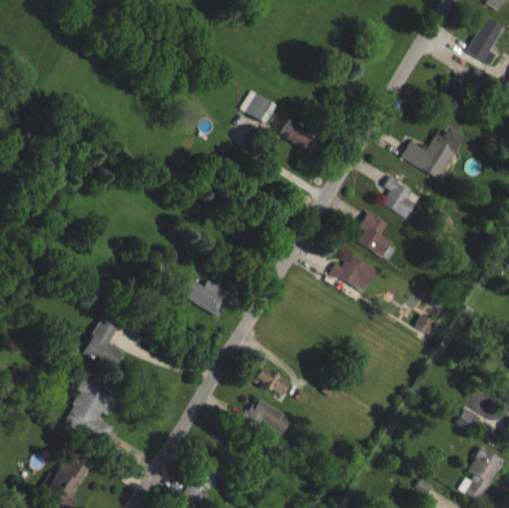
[(497,11),(503,0),(486,0),(484,3),(497,11)]
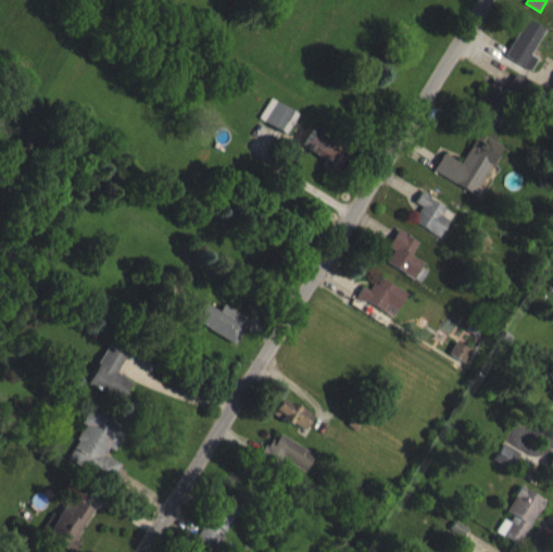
[(547,28),(527,19),(506,57),(532,71),(539,59),(532,54),(547,28)]
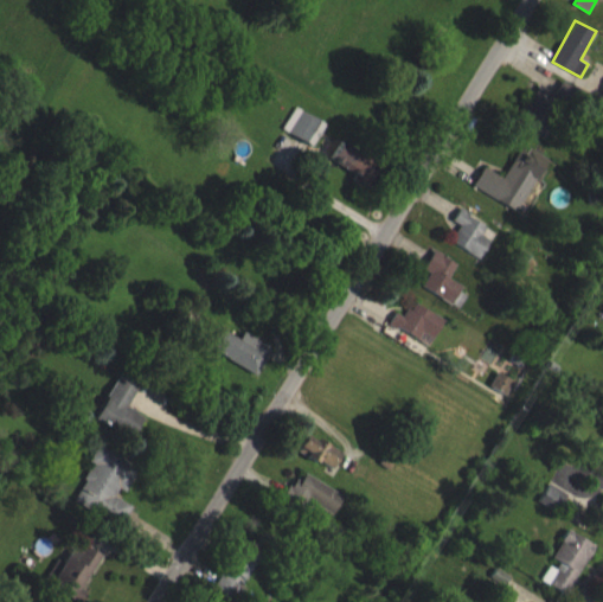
[(538,85),(517,125),(549,141),(577,89),(563,81),(556,95),(538,85)]
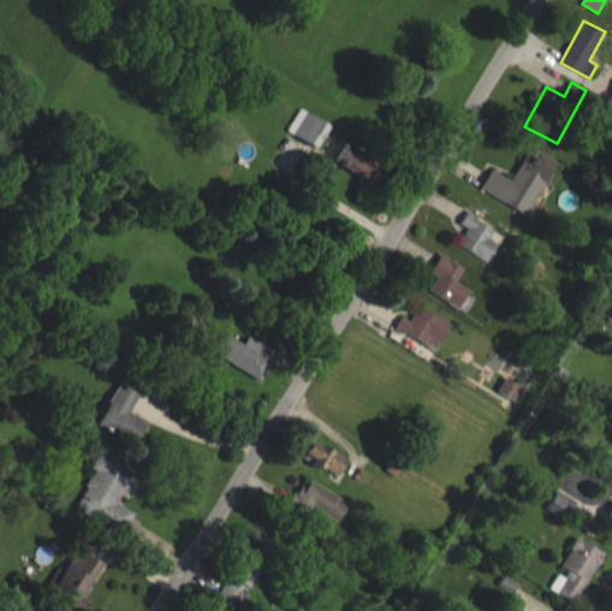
[(330,126),(301,110),(287,131),(316,149),(330,126)]
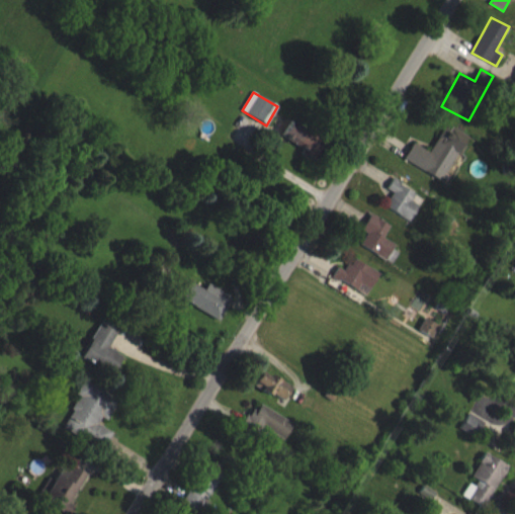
[(282,138),(305,148),(301,155),(316,162),(326,141),(288,122),(282,138)]
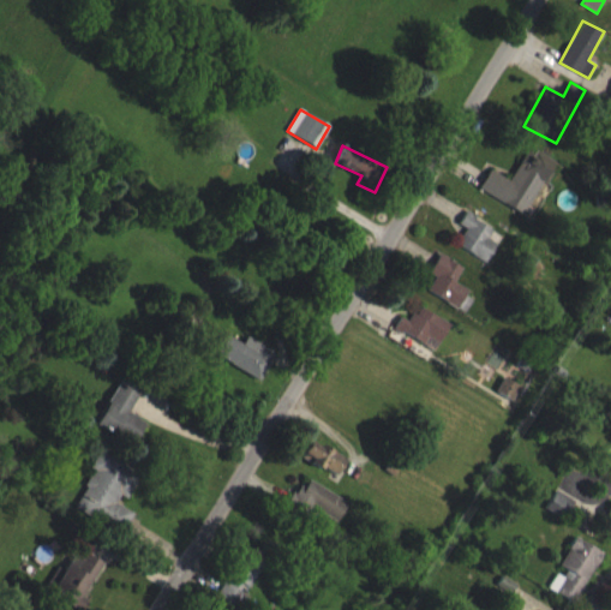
[(511,181),(491,169),(480,190),(526,216),(557,162),(531,147),(511,181)]
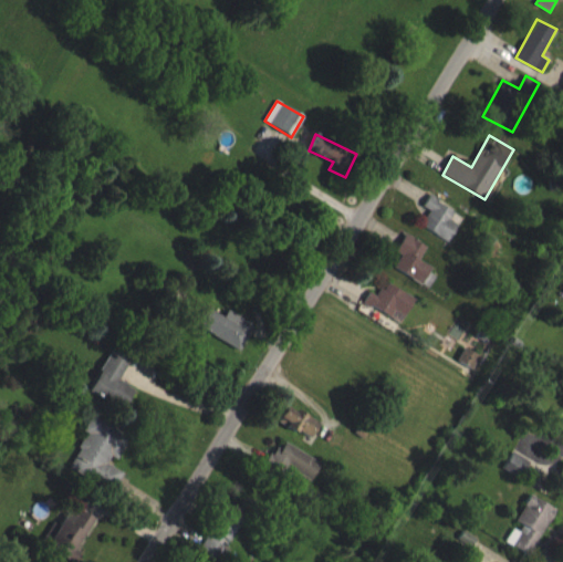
[(451,220),(457,210),(430,196),(424,207),(430,210),(421,226),(449,242),(459,225),(451,220)]
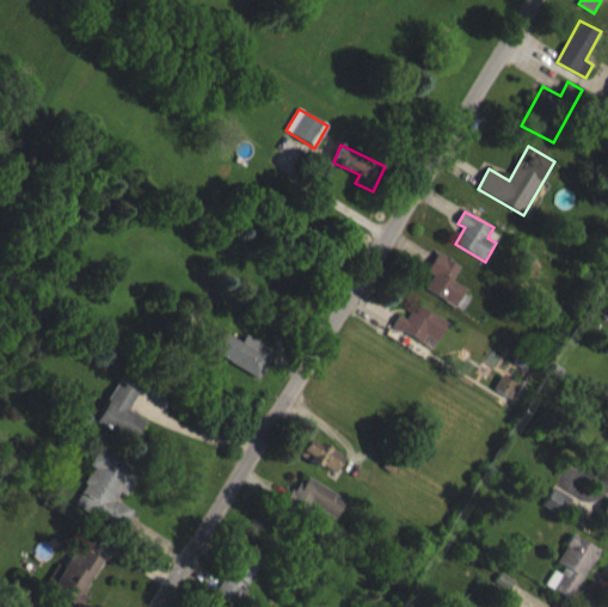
[(427,289),(465,311),(474,294),(453,282),(462,267),(438,253),(428,271),(435,275),(427,289)]
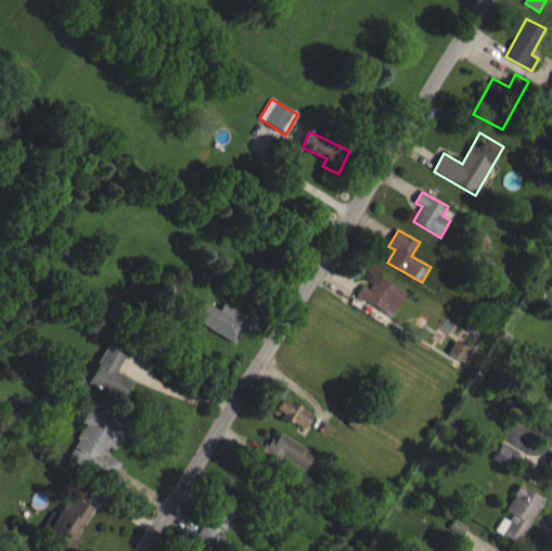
[(399,309),(409,293),(380,277),(372,291),(363,286),(358,296),(384,311),(388,303),(399,309)]
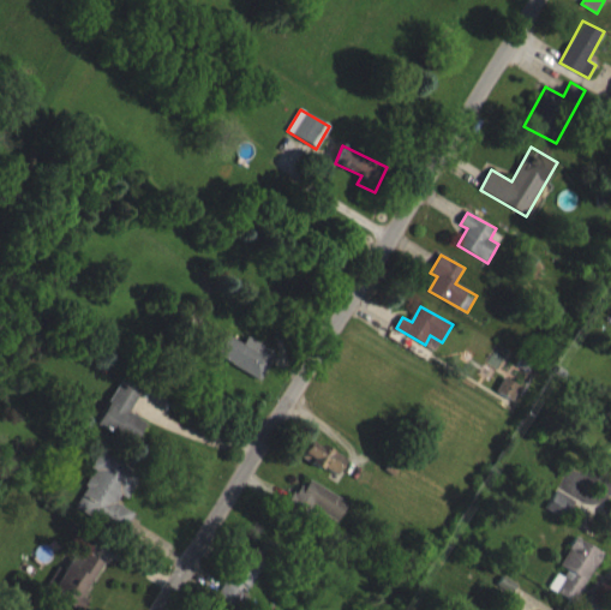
[(263,378),(274,354),(245,342),(244,344),(226,336),(216,358),(263,378)]
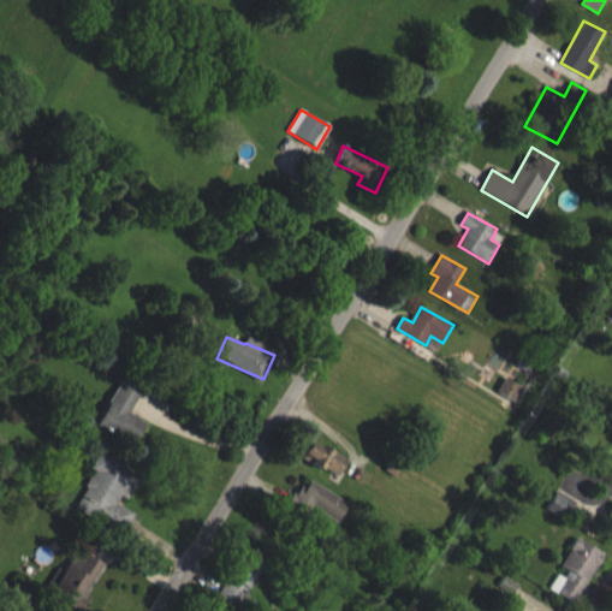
[(97,425),(136,445),(148,422),(130,413),(142,390),(123,379),(97,425)]
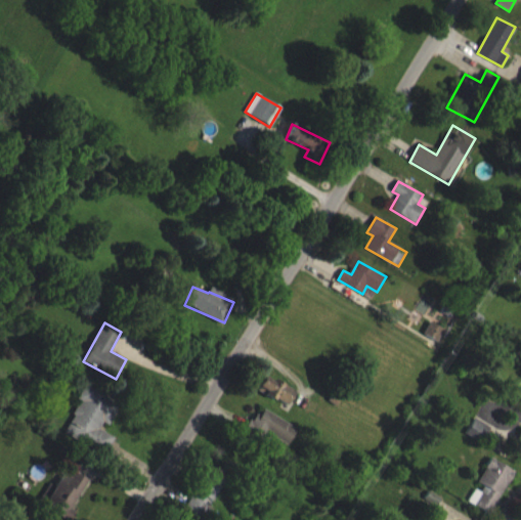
[(437,342),(444,330),(431,322),(425,334),(437,342)]
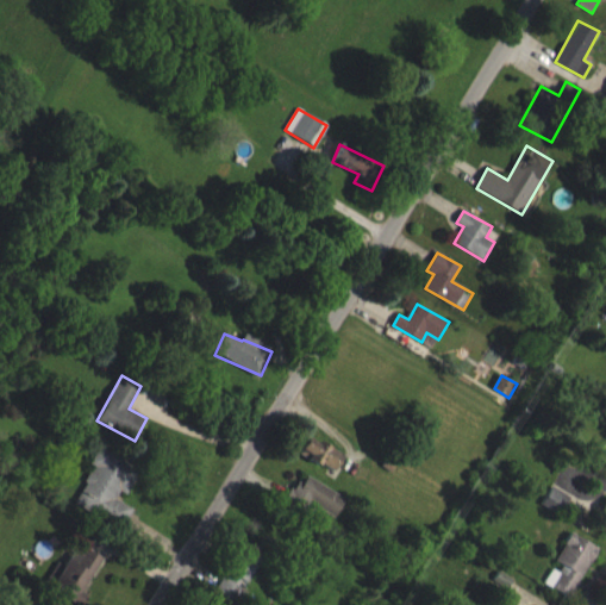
[(299,454),(333,472),(342,454),(307,437),(299,454)]
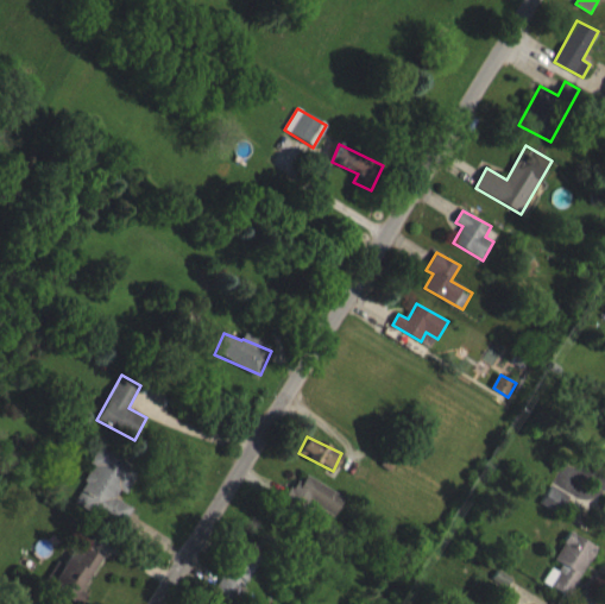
[(134,509),(121,502),(140,469),(104,448),(74,501),(123,529),(134,509)]
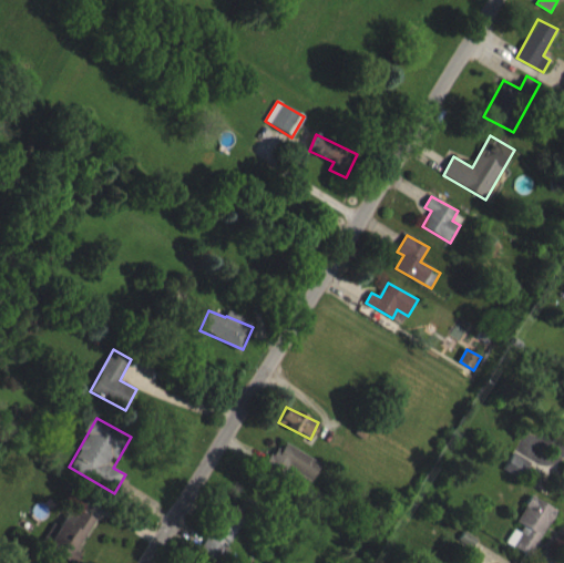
[(309,485),(322,464),(287,443),(282,452),(276,449),(269,461),(309,485)]
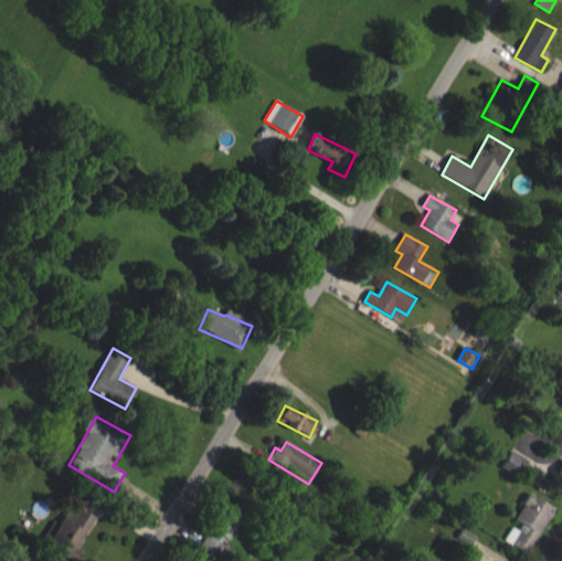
[(502,467),(519,478),(531,462),(513,451),(502,467)]
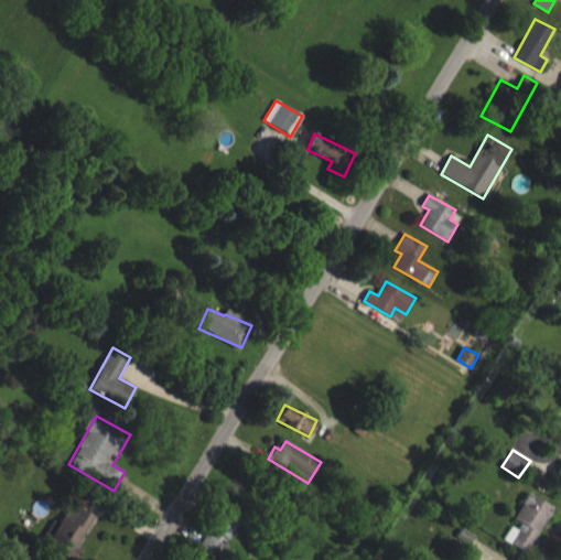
[(560,469),(551,487),(560,492),(560,469)]
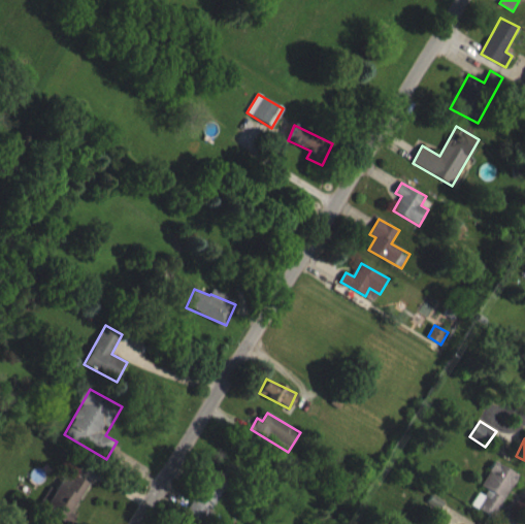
[(482,486),(485,488),(474,506),(494,518),(519,476),(495,462),(482,486)]
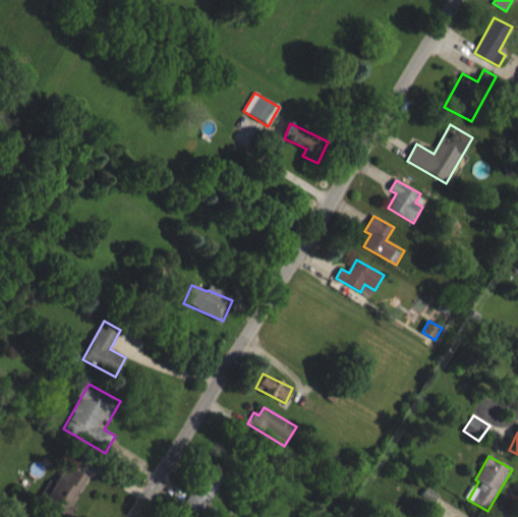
[(184,506),(204,516),(207,516),(214,505),(210,503),(228,471),(214,463),(211,470),(207,468),(184,506)]
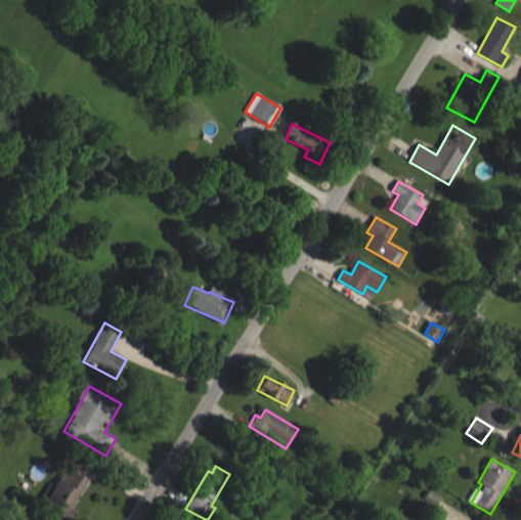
[(71,510),(88,482),(67,470),(44,508),(66,519),(69,519),(75,512),(71,510)]
